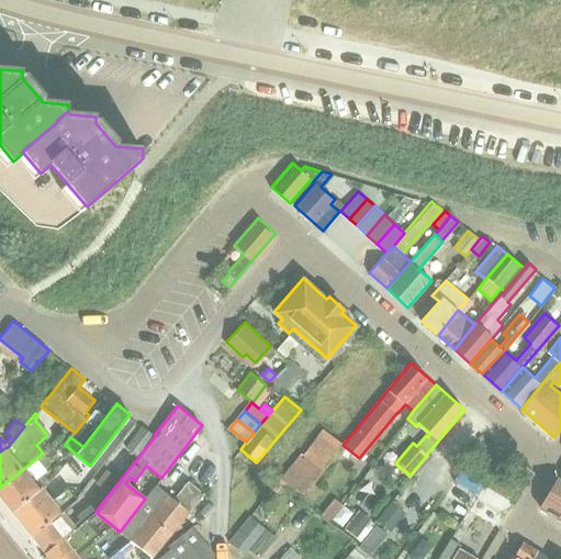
[(139,456),(156,435),(155,434),(142,425),(125,446),(139,456)]
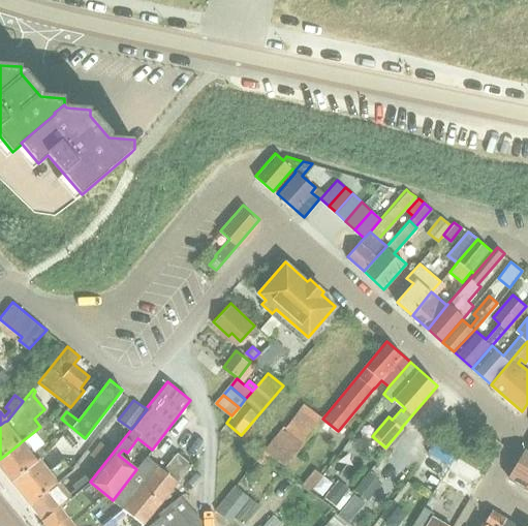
[(286,467),(322,419),(323,418),(304,403),(286,427),(283,425),(265,451),(286,467)]
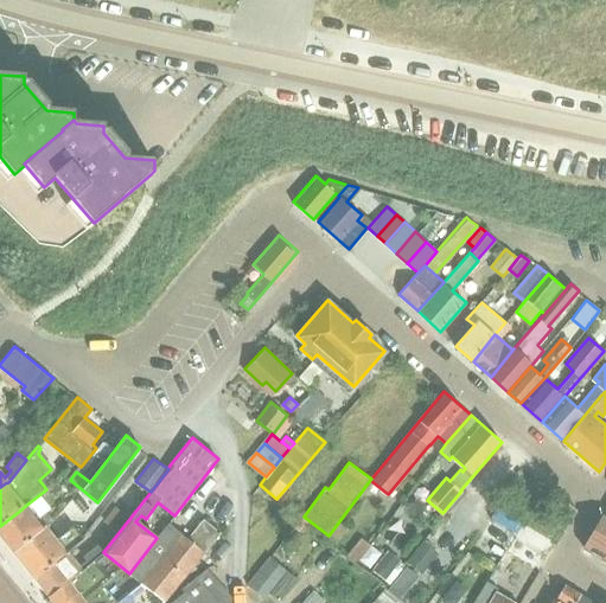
[(21,510),(0,526),(0,534),(13,552),(43,527),(53,519),(46,511),(51,507),(40,494),(25,506),(21,510)]
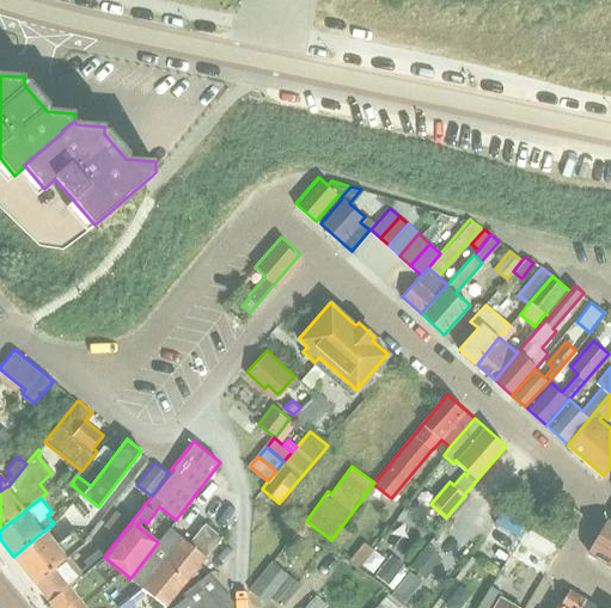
[(80,499),(73,505),(81,517),(89,511),(80,499)]
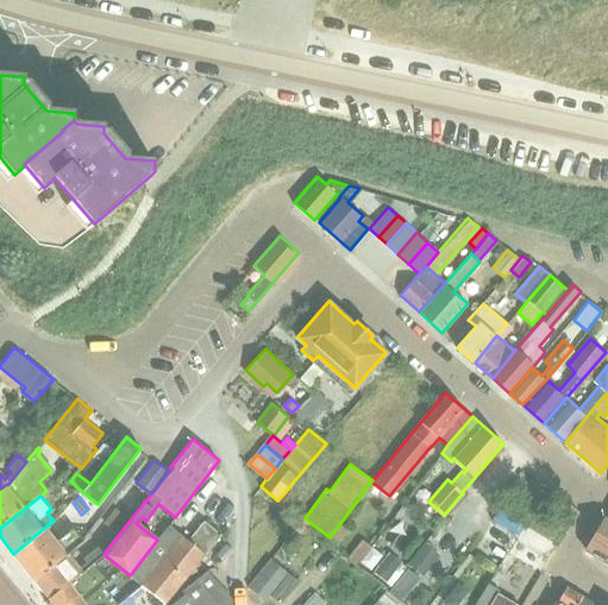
[(566,531),(580,511),(569,502),(553,522),(566,531)]
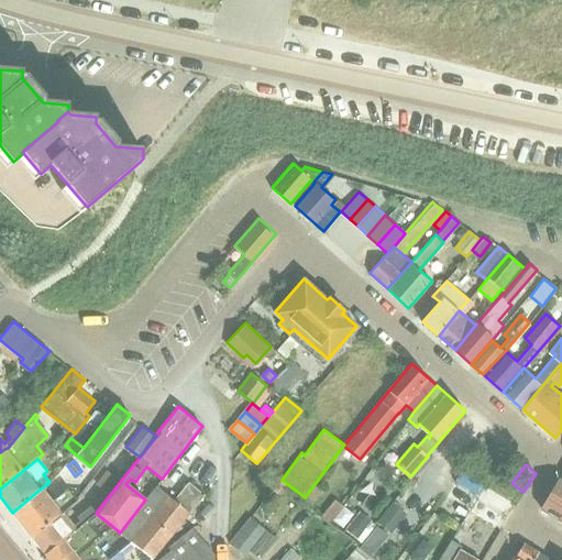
[(107,471),(96,483),(109,494),(120,481),(107,471)]
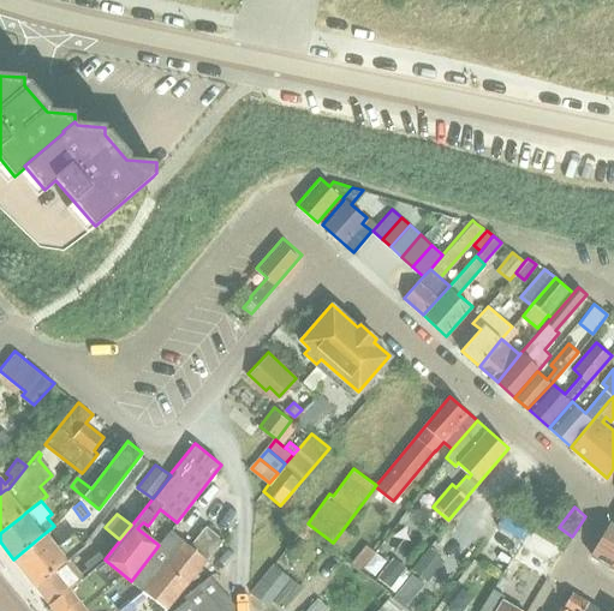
[(613,522),(610,521),(591,552),(613,565),(613,522)]
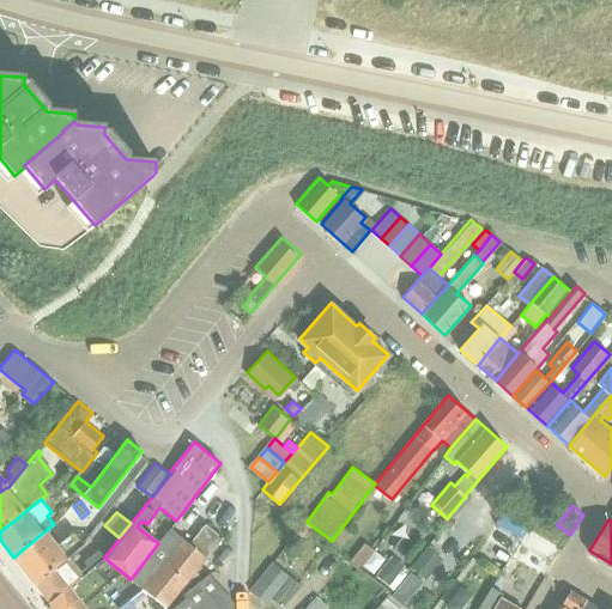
[(158,543),(131,579),(167,607),(222,537),(205,523),(189,543),(170,529),(158,543)]
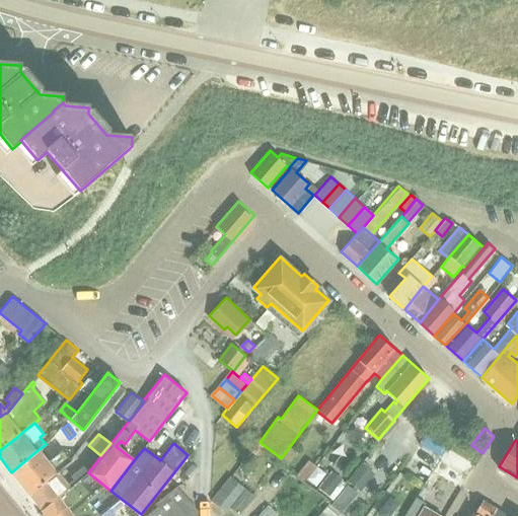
[(448,446),(434,469),(461,487),(475,463),(448,446)]
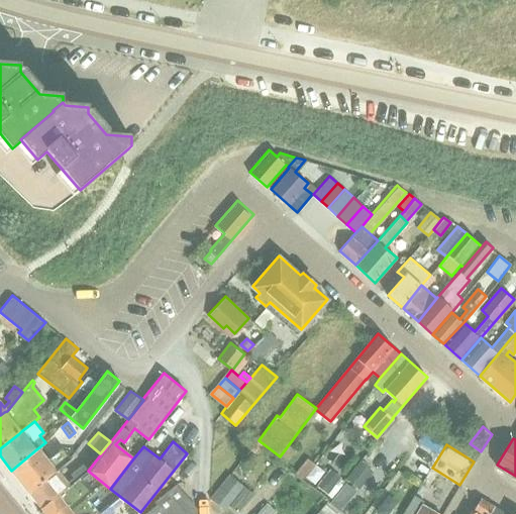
[(11,471),(29,493),(57,471),(70,459),(62,448),(47,460),(37,449),(36,450),(36,449),(11,471)]
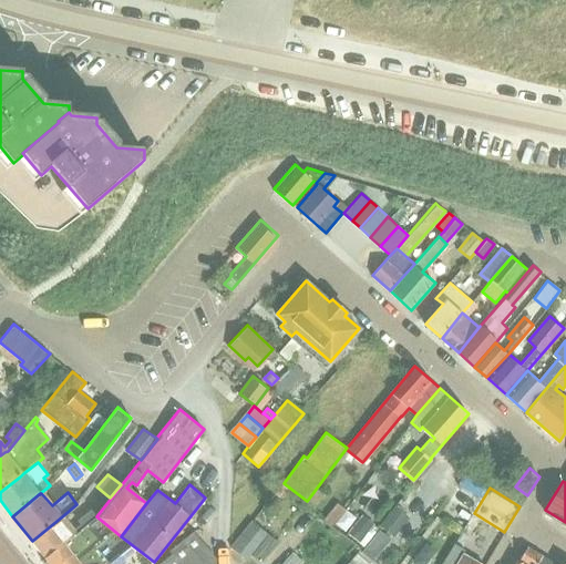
[(337,502),(323,520),(331,526),(345,509),(337,502)]
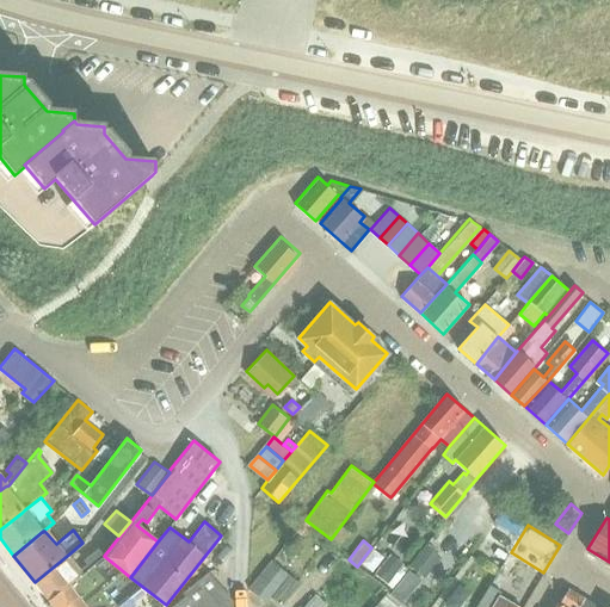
[(423,576),(441,555),(427,544),(410,565),(423,576)]
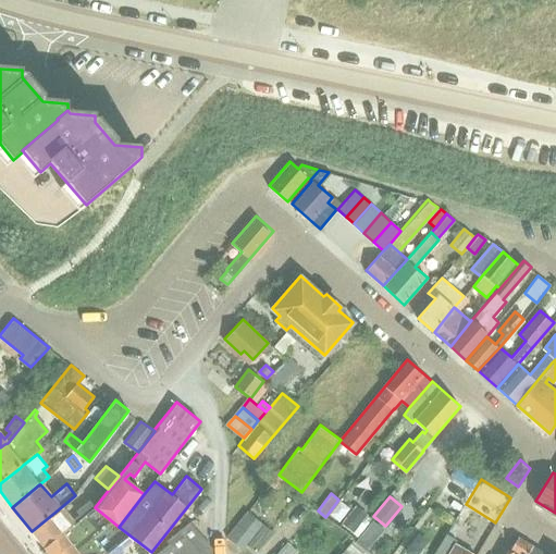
[(73,520),(61,507),(32,531),(46,549),(83,518),(95,507),(88,501),(75,512),(78,516),(73,520)]
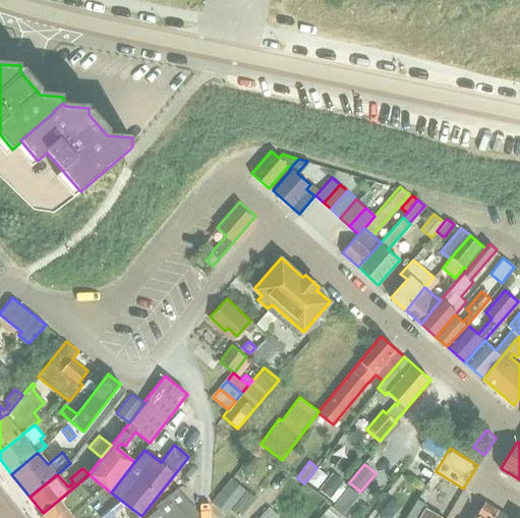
[(333,472),(320,487),(330,496),(343,480),(333,472)]
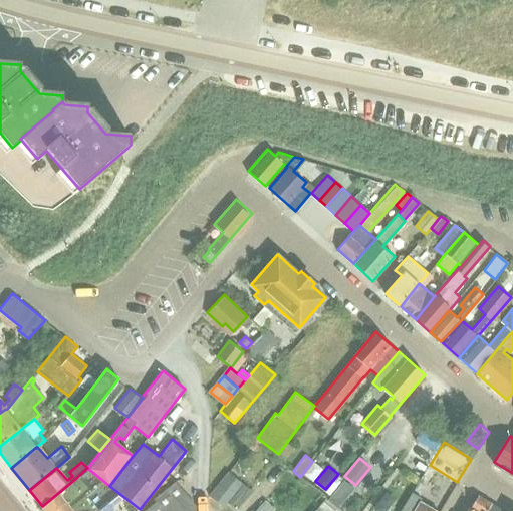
[(98,510),(99,510),(86,496),(103,481),(87,468),(76,478),(42,506),(45,510),(98,510)]
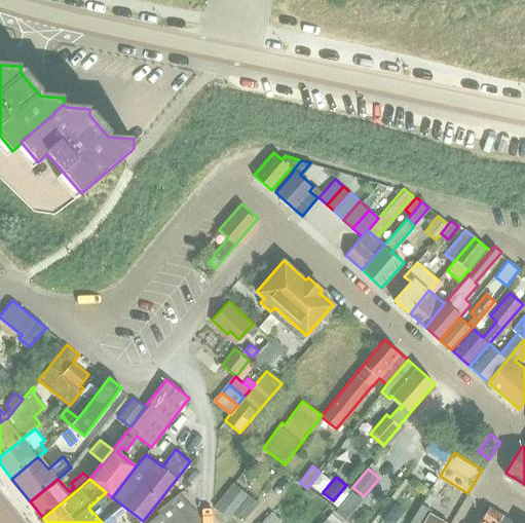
[(241,520),(257,501),(233,483),(215,507),(226,516),(230,512),(241,520)]
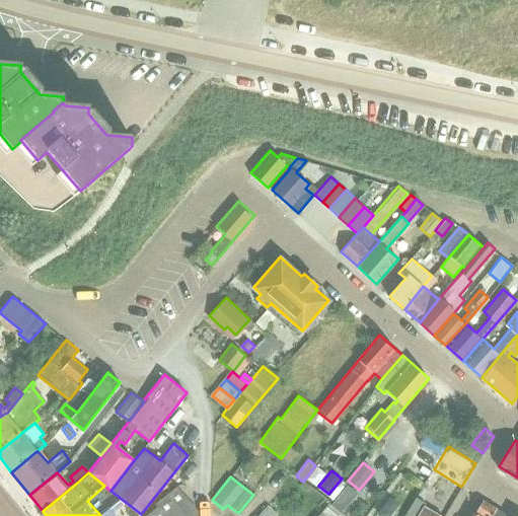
[(348,484),(338,498),(347,505),(357,492),(348,484)]
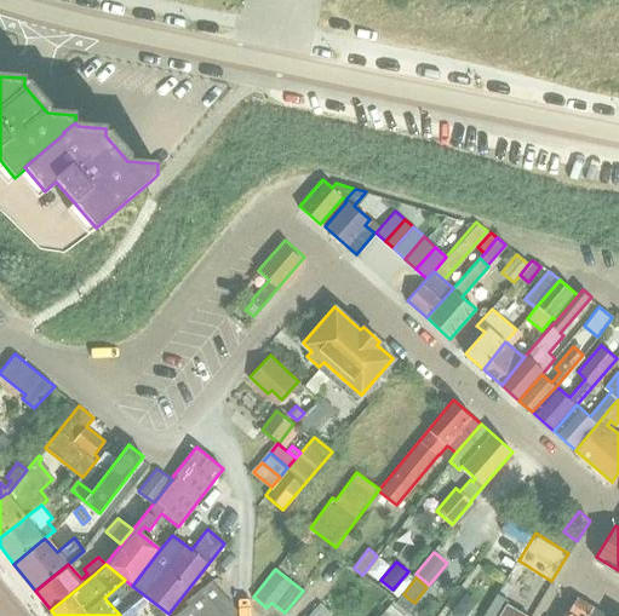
[(236,615),(235,609),(212,580),(184,602),(188,605),(173,615),(236,615)]
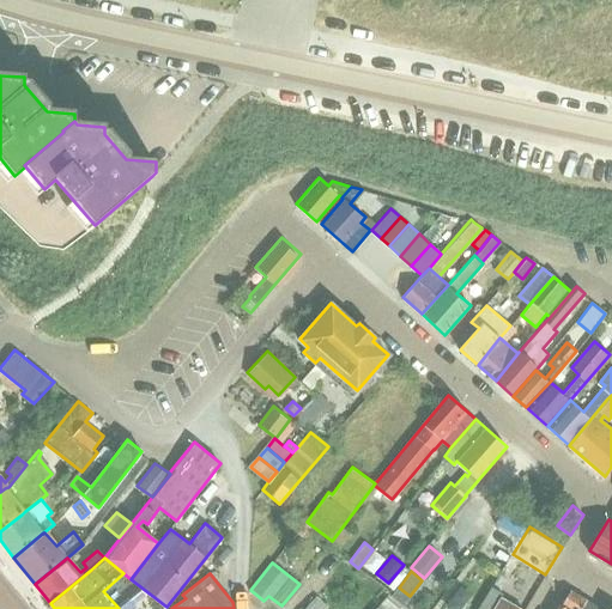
[(478,608),(521,608),(502,597),(503,594),(491,586),(478,608)]
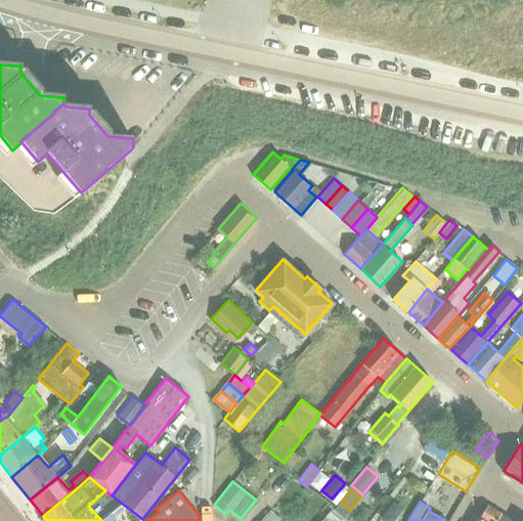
[(487,505),(479,518),(484,520),(495,520),(500,513),(487,505)]
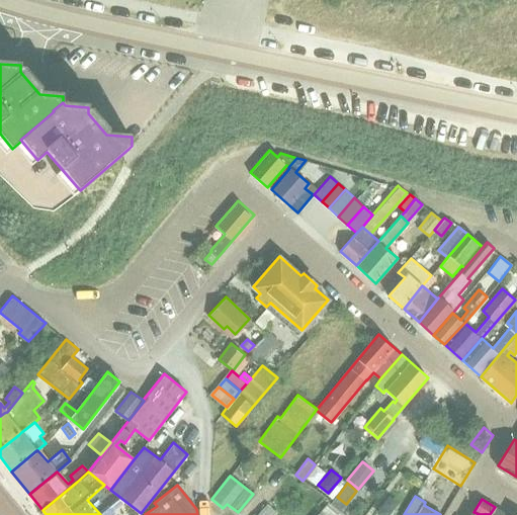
[(274,514),(276,513),(266,506),(258,514),(274,514)]
